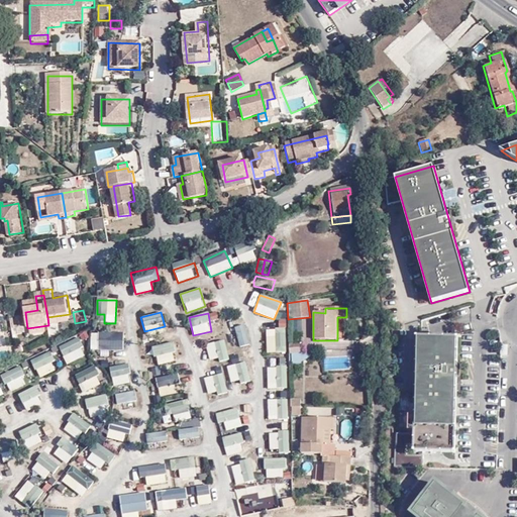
[(245,325),(234,327),(239,347),(249,344),(245,325)]
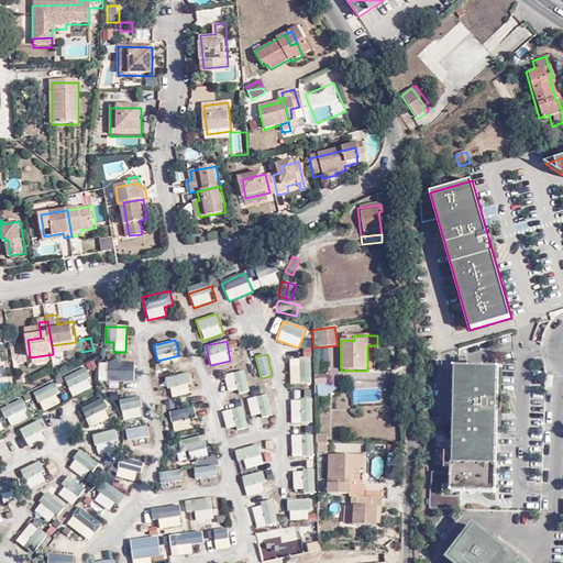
[(311,384),(310,357),(288,359),(290,385),(311,384)]
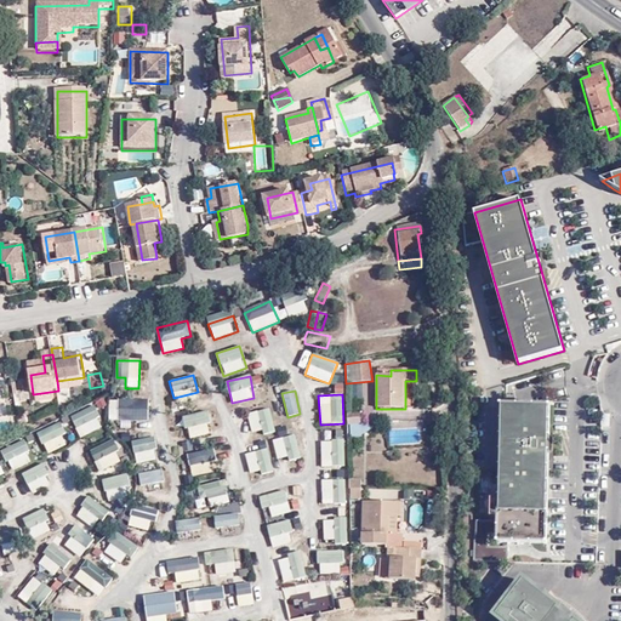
[(109,422),(149,422),(148,399),(109,400),(109,422)]
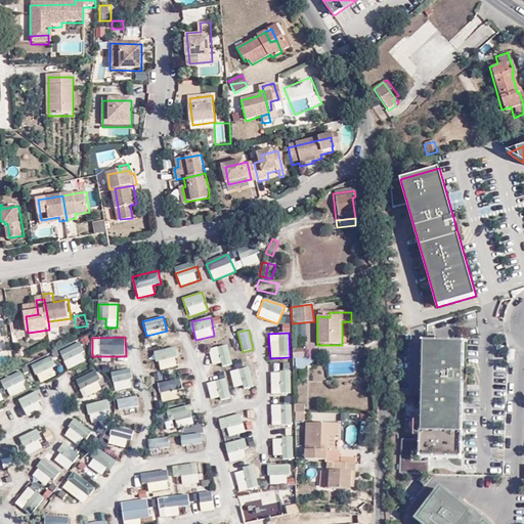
[(68,370),(87,360),(78,342),(58,352),(68,370)]
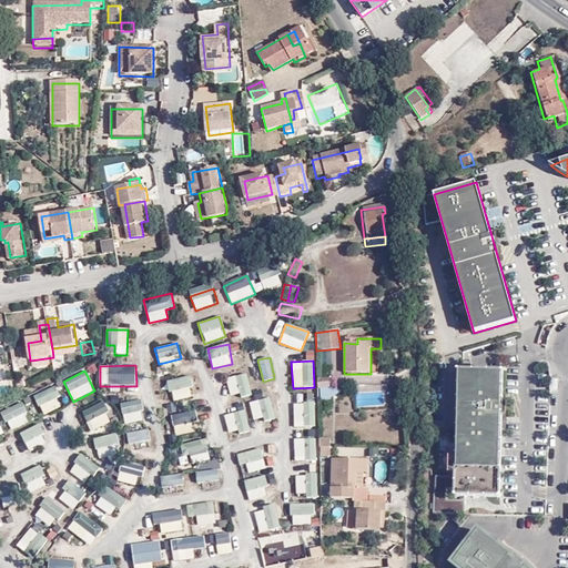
[(225,378),(231,398),(251,394),(246,374),(225,378)]
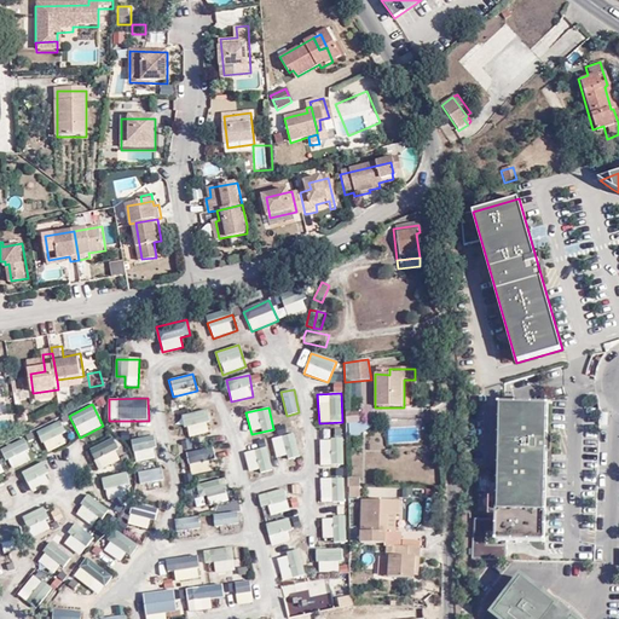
[(475,522),(473,565),(497,565),(507,565),(508,543),(544,544),(548,410),(501,409),(497,522),(475,522)]
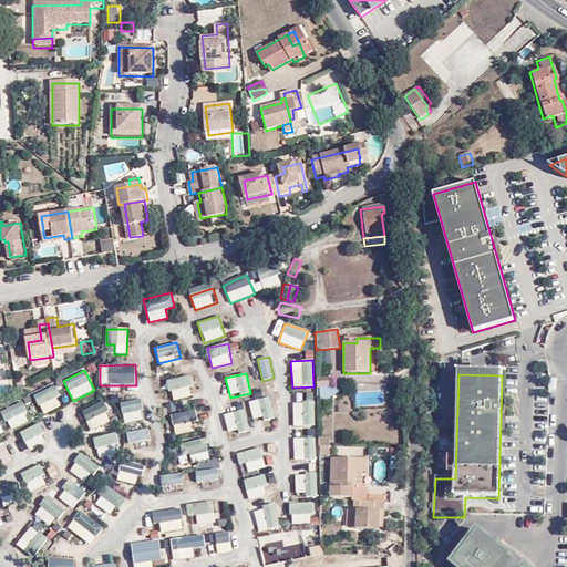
[(172,401),(193,395),(188,375),(166,381),(172,401)]
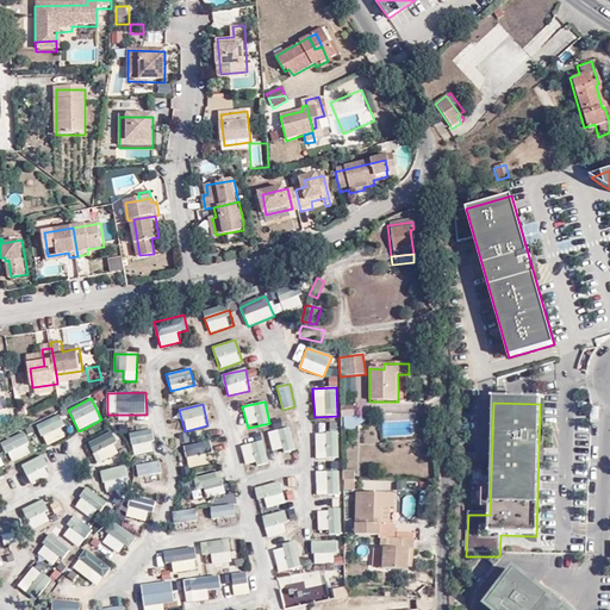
[(358,428),(358,410),(342,410),(343,428),(358,428)]
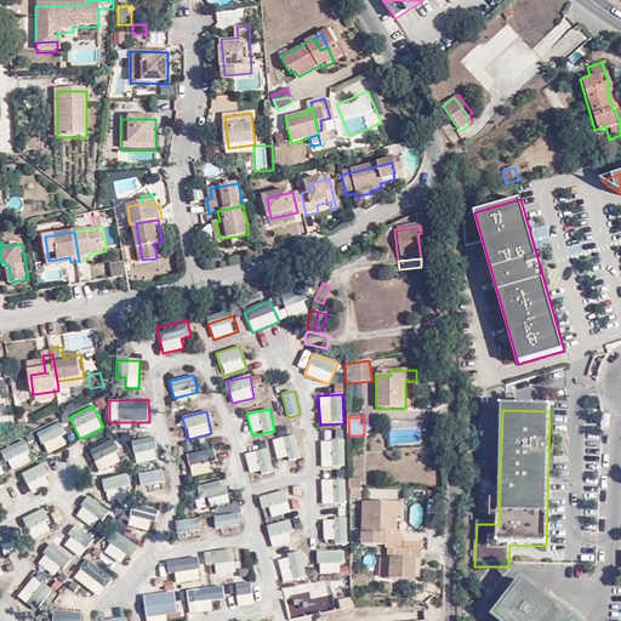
[(45,454),(68,445),(60,422),(36,432),(45,454)]
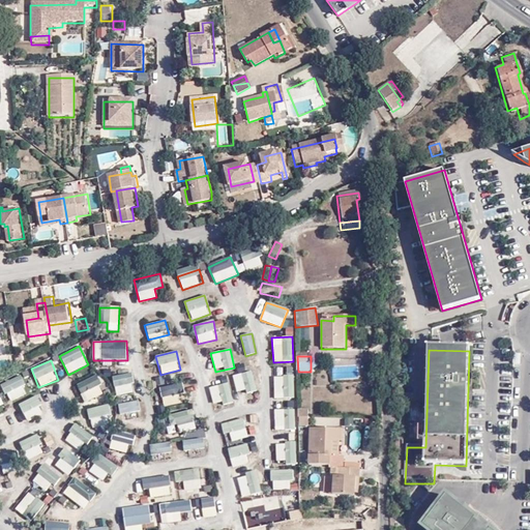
[(232,376),(237,394),(257,389),(252,371),(232,376)]
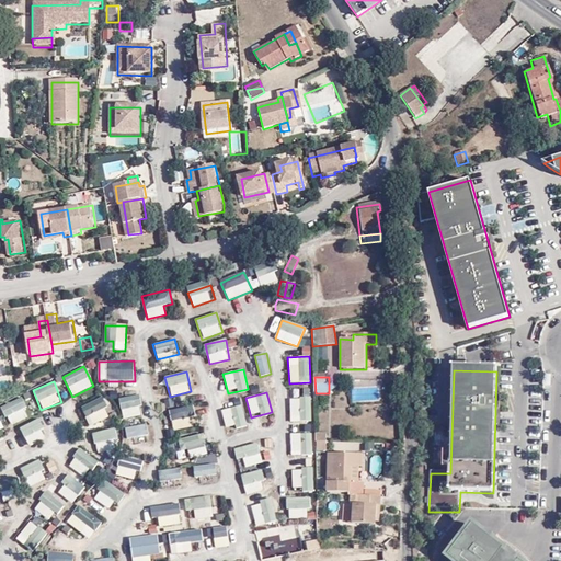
[(122,419),(141,416),(139,396),(119,398),(122,419)]
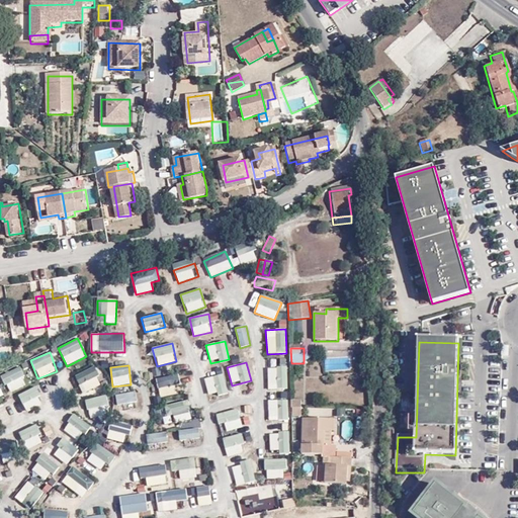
[(0,375),(9,394),(27,384),(18,367),(0,375)]
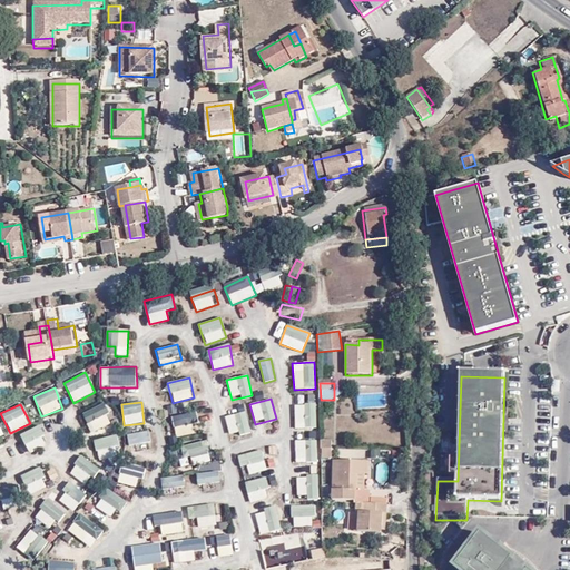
[(91,434),(112,423),(101,404),(81,414),(91,434)]
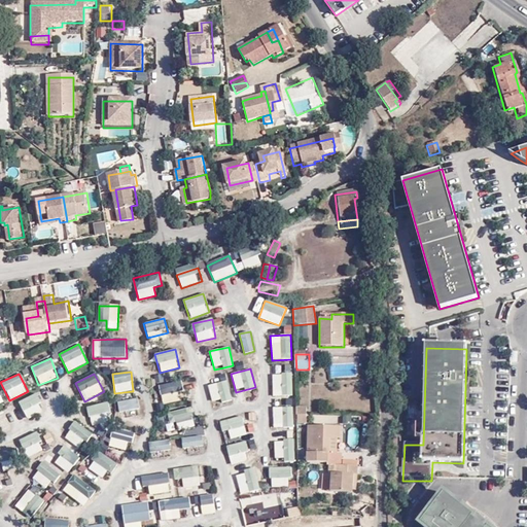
[(282,392),(282,395),(292,395),(292,374),(272,374),(272,392),(282,392)]
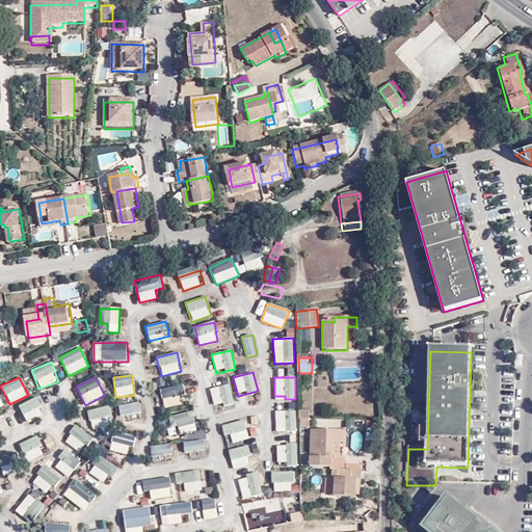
[(229,384),(210,389),(214,408),(234,404),(229,384)]
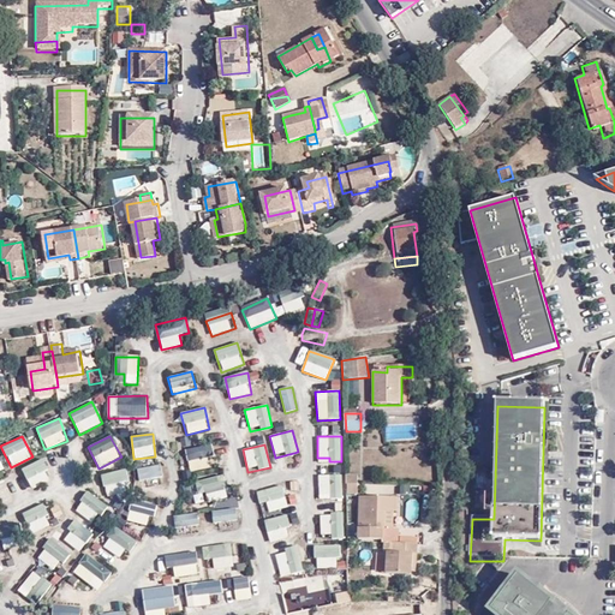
[(190,467),(204,471),(208,455),(193,453),(190,467)]
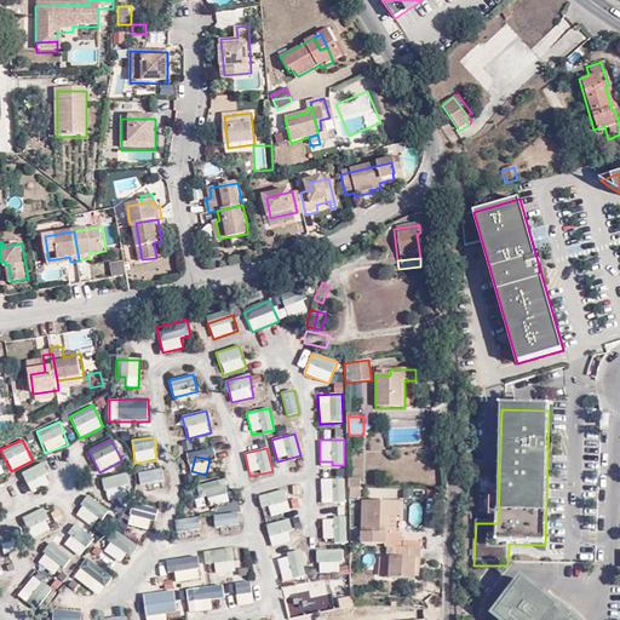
[(52,484),(41,464),(21,474),(32,494),(52,484)]
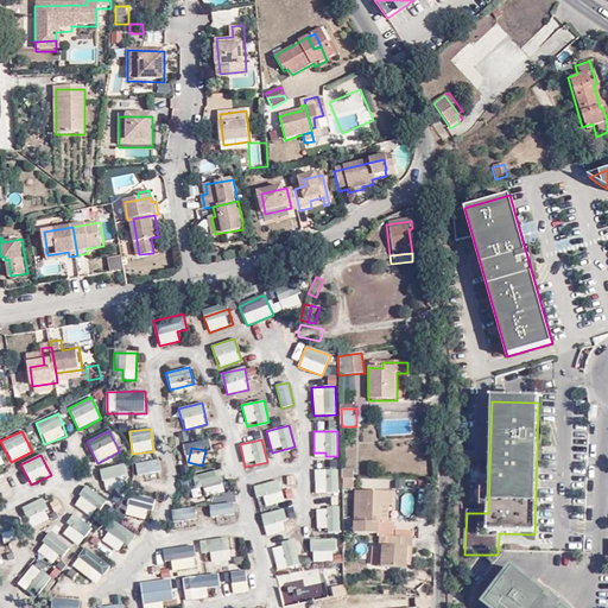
[(137,475),(159,472),(158,461),(135,463),(137,475)]
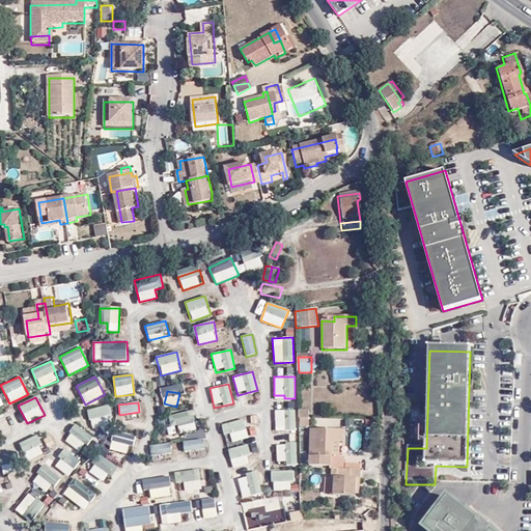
[(88,410),(91,429),(111,426),(108,407),(88,410)]
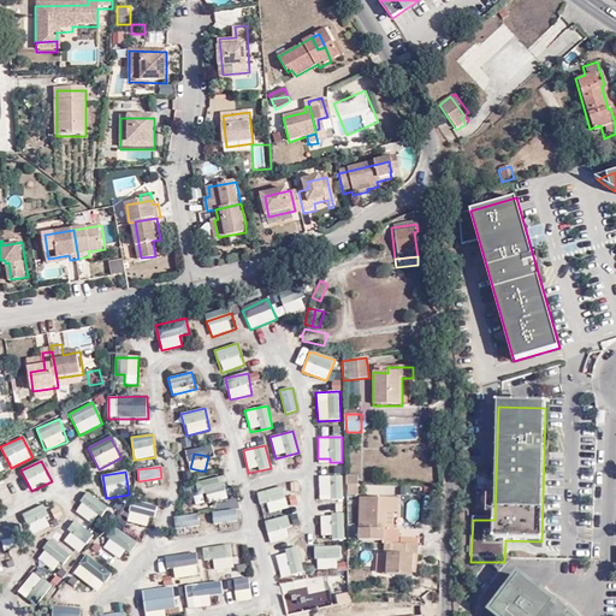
[(199,497),(226,489),(223,475),(195,484),(199,497)]
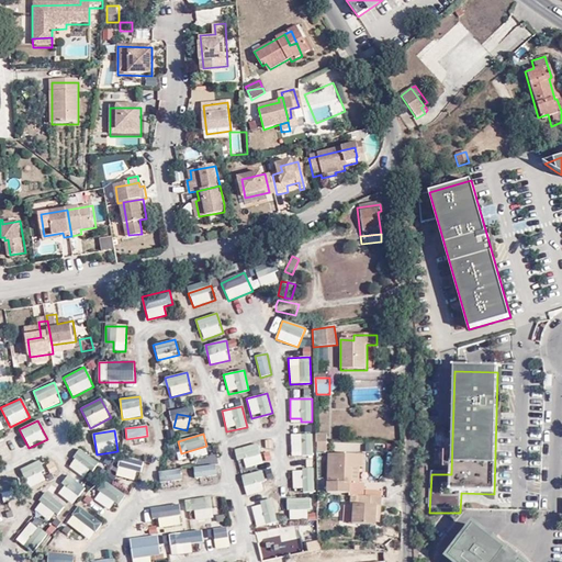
[(313,454),(312,435),(291,435),(291,454),(313,454)]
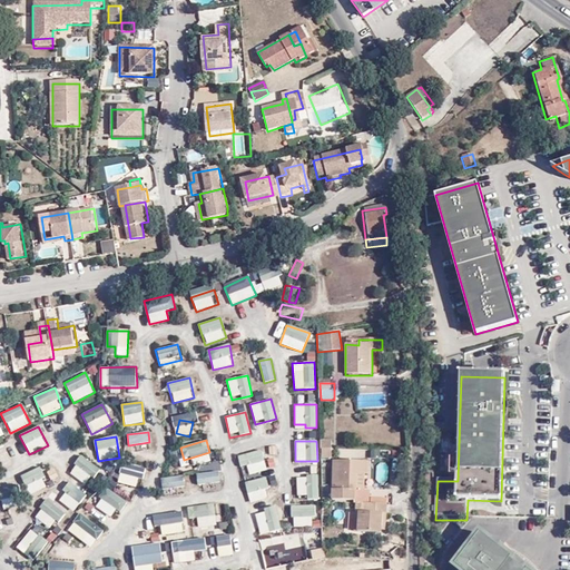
[(237,454),(238,468),(247,467),(247,474),(265,473),(263,452),(237,454)]
